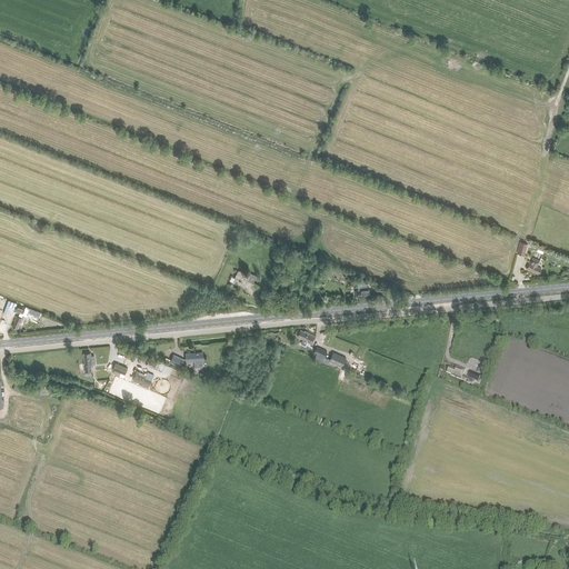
[(525,256),(528,245),(520,242),(517,253),(525,256)]
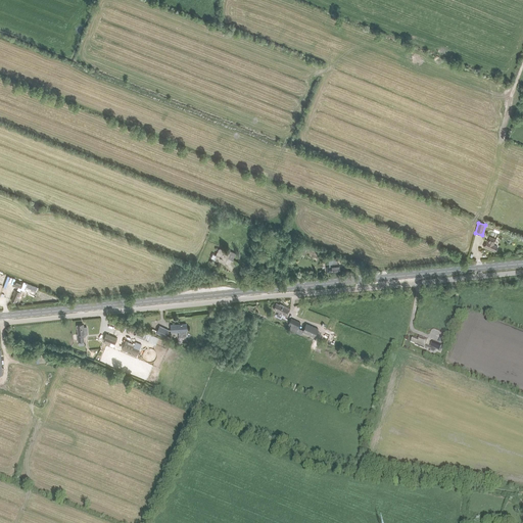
[(487,241),(486,240),(483,246),(493,251),(493,250),(495,251),(497,247),(493,245),(495,240),(489,237),(487,241)]
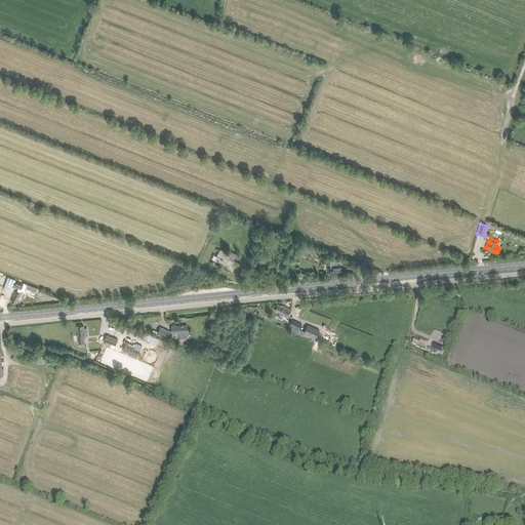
[(236,254),(231,252),(230,254),(219,250),(216,256),(213,255),(211,259),(226,266),(228,259),(233,261),(236,254)]
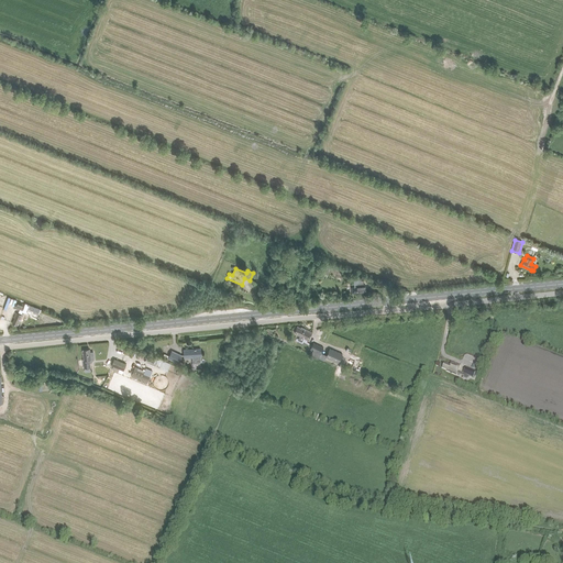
[(332,268),(330,274),(342,279),(342,278),(344,273),(332,268)]
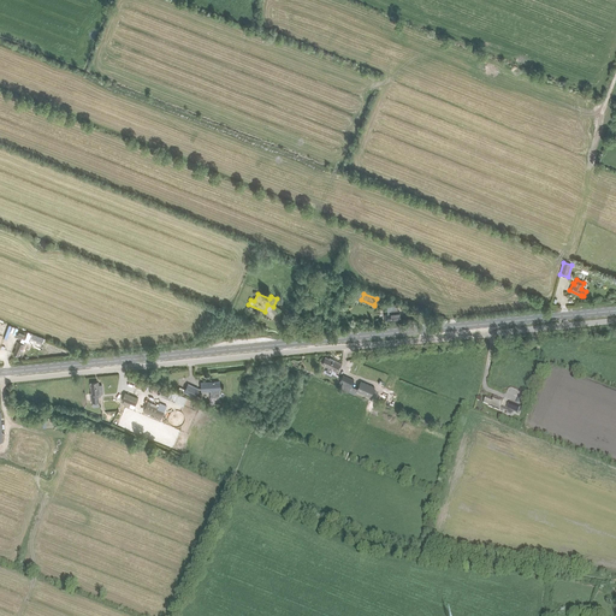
[(396,306),(386,307),(388,315),(384,315),(385,321),(390,320),(400,320),(400,313),(397,313),(396,306)]
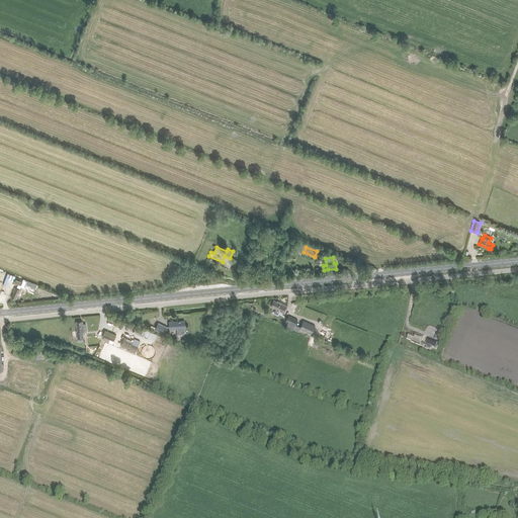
[(15,277),(14,278),(12,284),(20,286),(22,280),(15,277)]
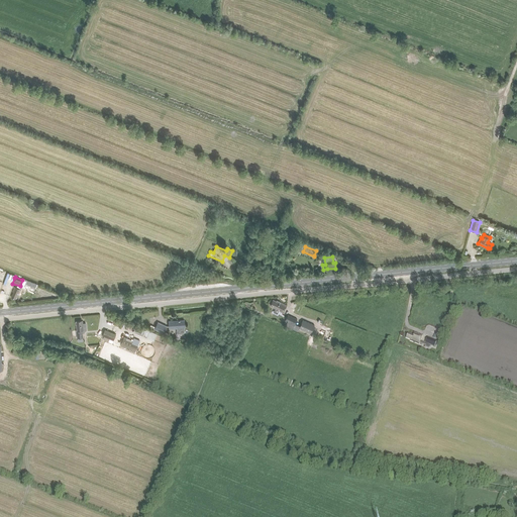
[(20,287),(24,289),(26,285),(35,288),(37,284),(23,279),(20,287)]
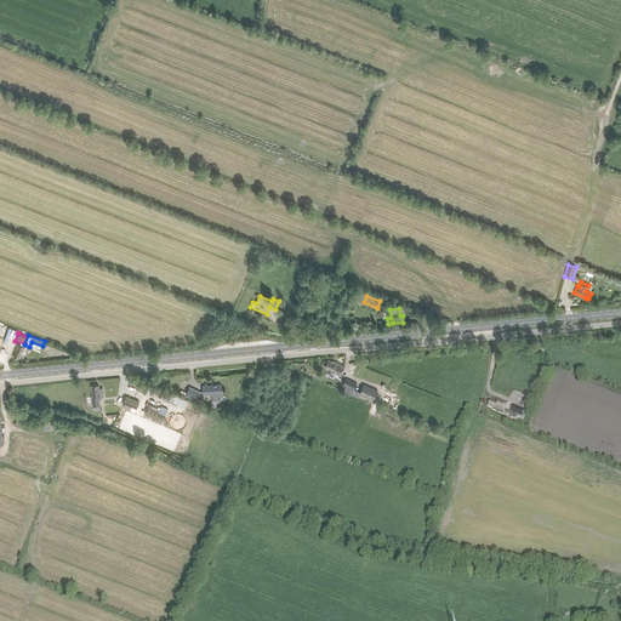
[(24,348),(24,346),(21,345),(20,346),(17,345),(15,351),(16,351),(13,357),(18,359),(20,357),(21,358),(24,348)]
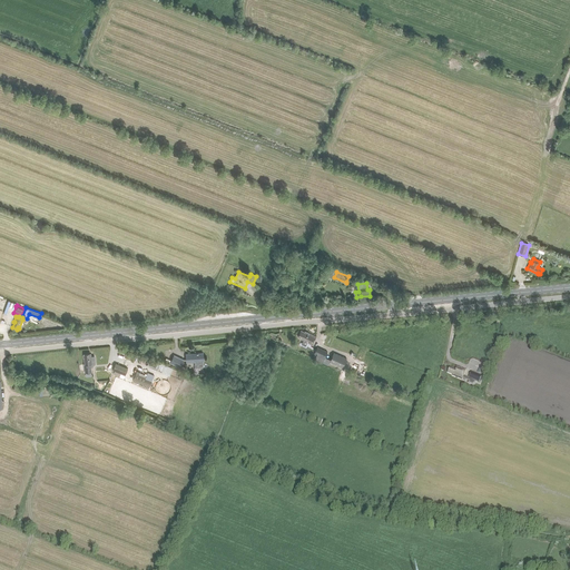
[(304,333),(301,331),(298,337),(302,338),(302,340),(312,345),(316,336),(305,331),(304,333)]
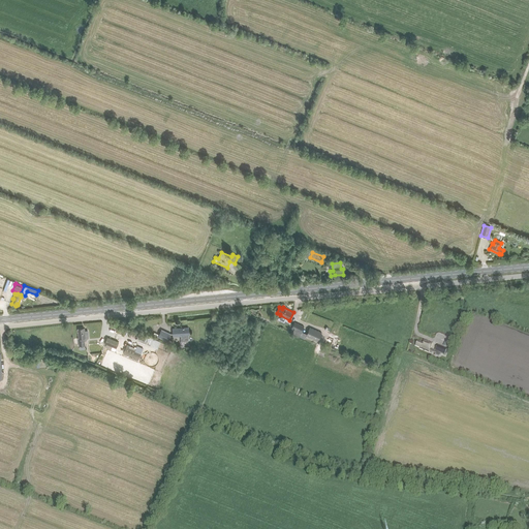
[(301,332),(304,327),(294,322),(291,328),(301,332)]
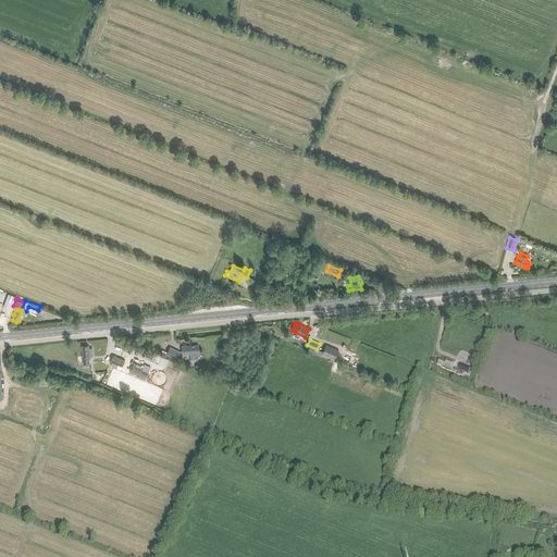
[(182,355),(193,354),(193,359),(198,359),(199,357),(198,354),(199,354),(198,345),(194,346),(194,345),(193,345),(193,346),(186,346),(182,346),(182,355)]
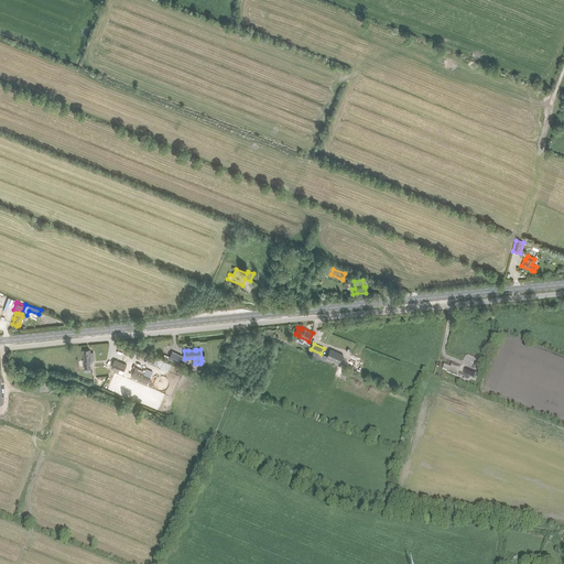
[(339,364),(343,355),(331,349),(326,358),(339,364)]
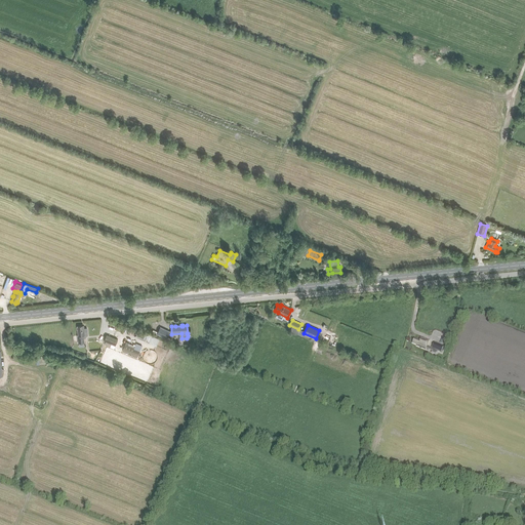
[(77,330),(78,329),(78,335),(79,342),(84,342),(84,337),(83,337),(83,335),(87,335),(87,328),(83,329),(83,326),(77,326),(77,327),(77,330)]
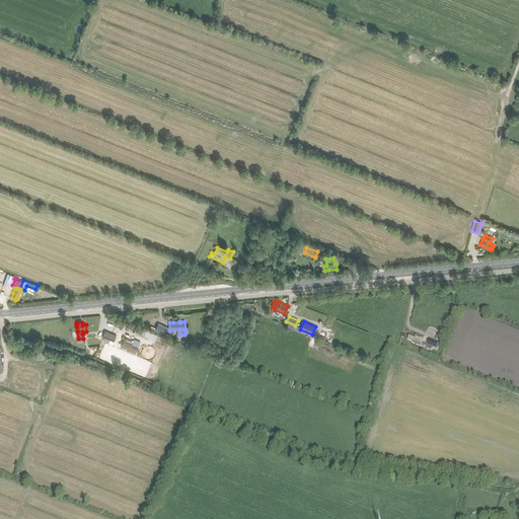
[(163,335),(166,327),(158,324),(155,330),(163,335)]
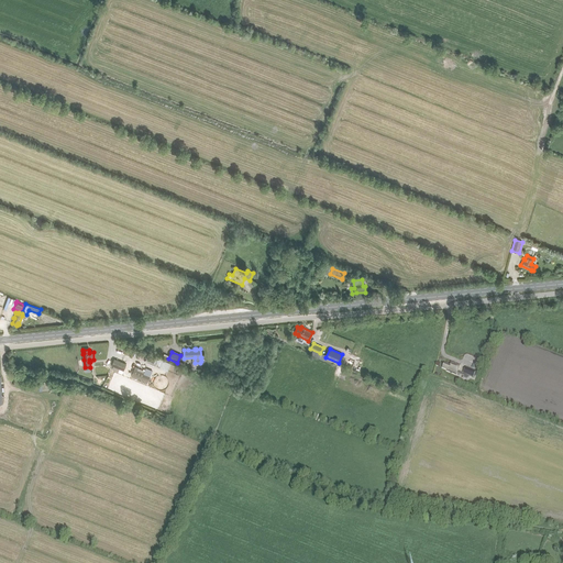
[(158,360),(147,355),(145,362),(155,366),(158,360)]
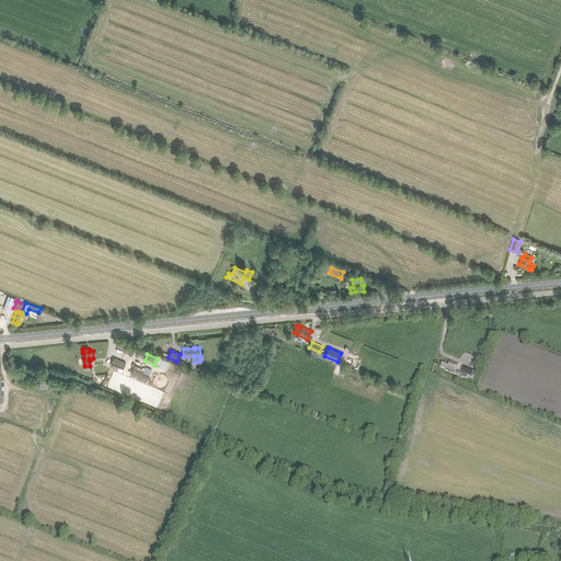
[(111,365),(122,369),(123,369),(126,363),(114,357),(111,365)]
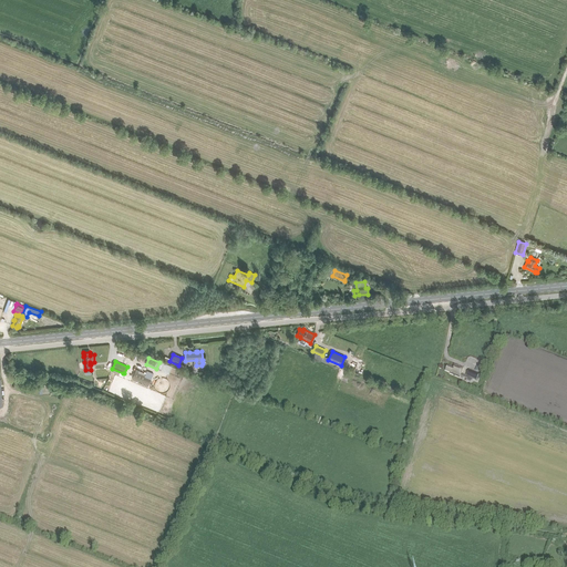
[(460,378),(460,377),(461,374),(463,368),(454,363),(452,368),(447,366),(445,371),(450,372),(450,373),(460,378)]
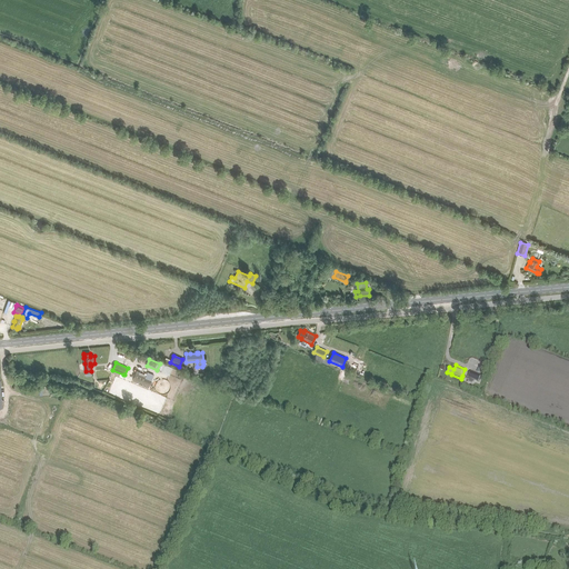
[(149,387),(153,378),(137,370),(132,380),(149,387)]
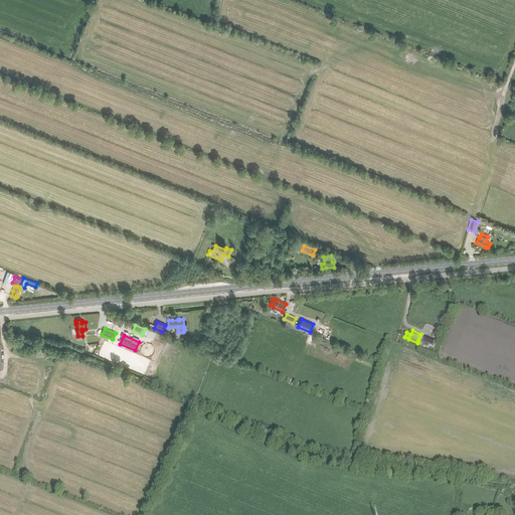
[(427,346),(428,345),(430,344),(433,346),(435,340),(425,336),(423,342),(418,340),(417,342),(424,344),(424,346),(427,346)]
